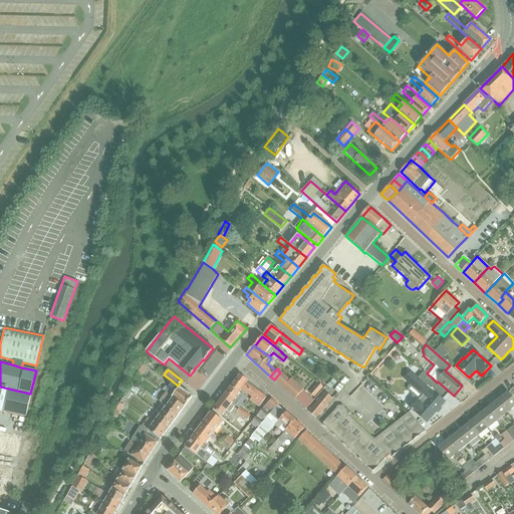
[(157,370),(153,374),(162,382),(165,378),(157,370)]
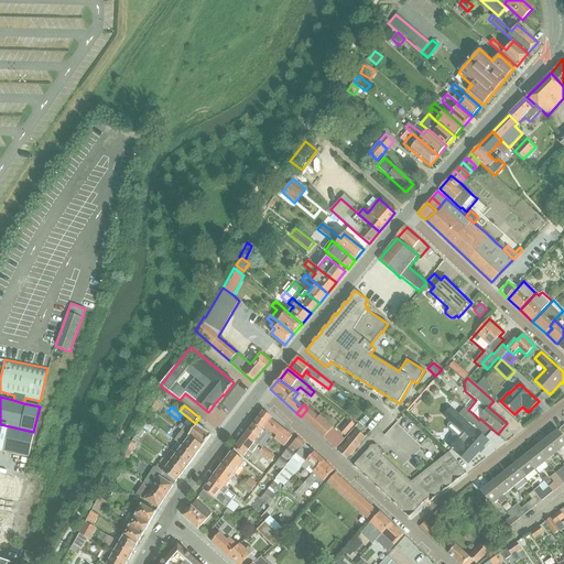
[(479,420),(474,414),(465,408),(458,414),(449,408),(443,415),(463,433),(459,437),(457,436),(452,436),(447,441),(448,446),(468,464),(489,441),(488,441),(496,433),(479,420)]
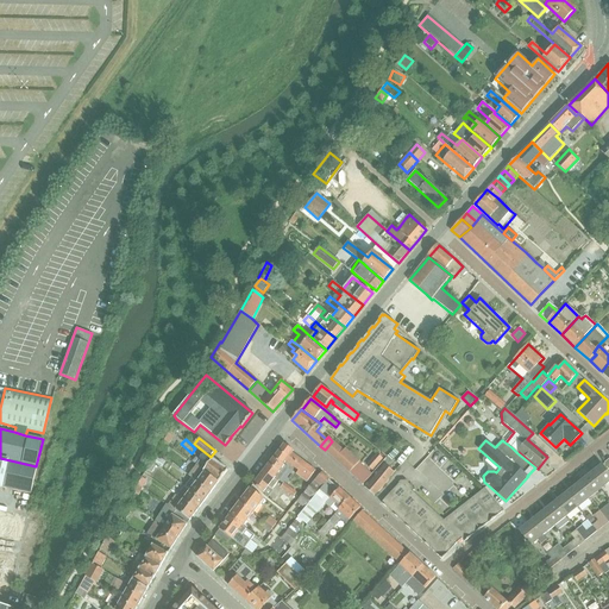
[(337,445),(332,441),(325,450),(328,453),(337,445)]
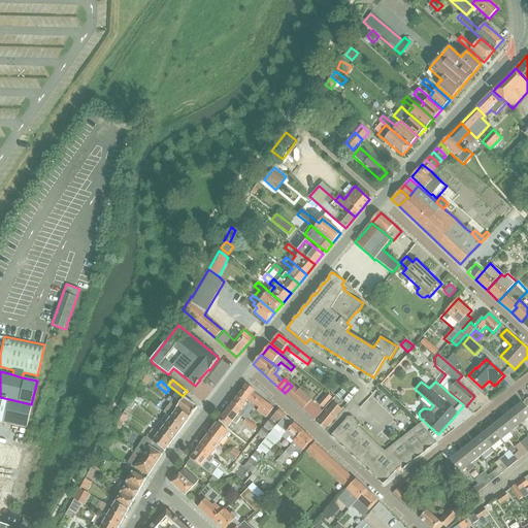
[(249,386),(239,397),(237,396),(228,408),(241,418),(251,406),(245,402),(248,400),(259,408),(257,410),(266,418),(273,407),(254,393),(254,391),(249,386)]
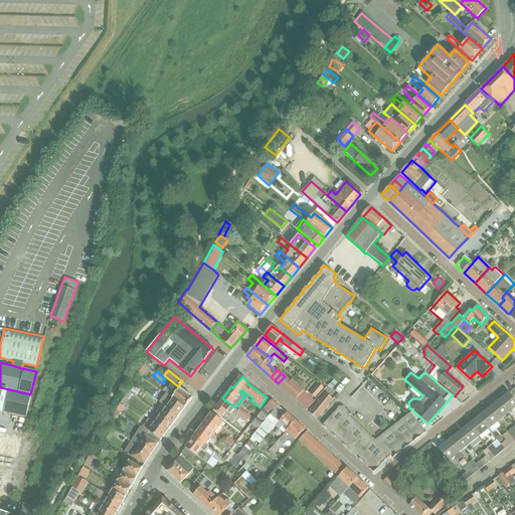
[(291,380),(285,376),(278,383),(284,388),(292,379),(291,380)]
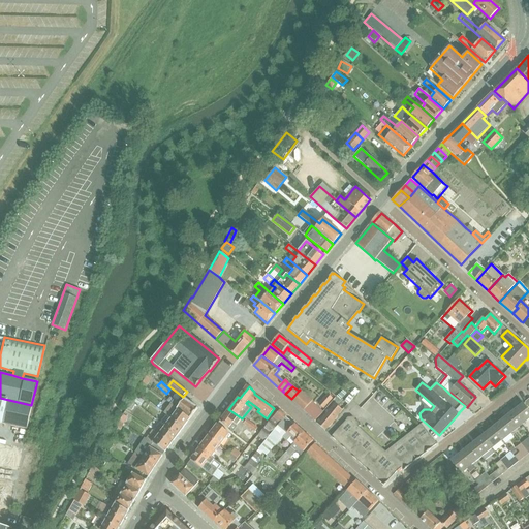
[(300,390),(291,399),(298,405),(306,395),(300,390)]
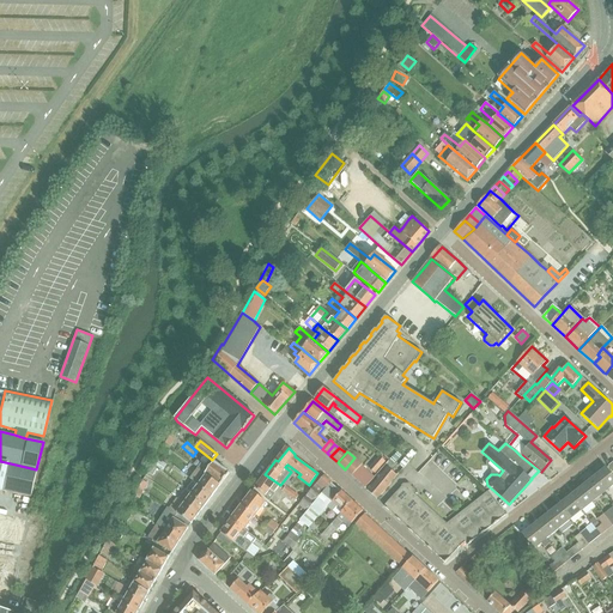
[(380,455),(369,467),(375,473),(386,461),(380,455)]
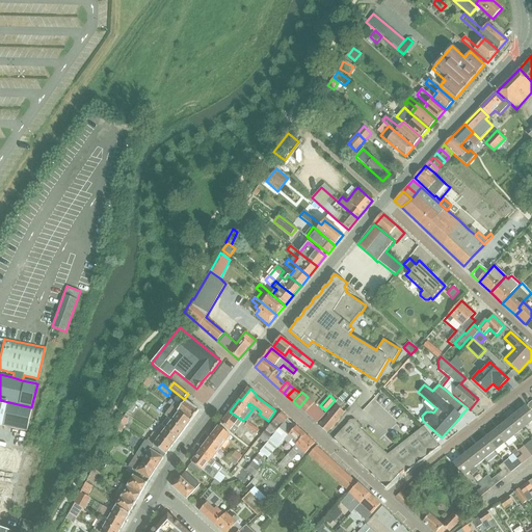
[(135,397),(131,404),(136,406),(140,400),(135,397)]
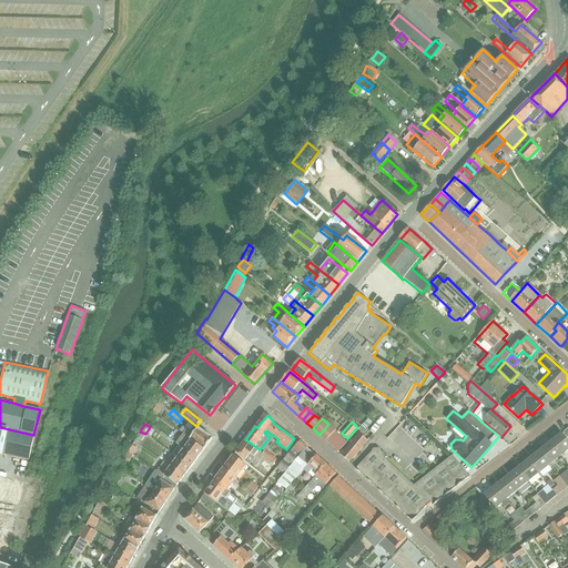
[(328,424),(320,435),(325,440),(334,430),(328,424)]
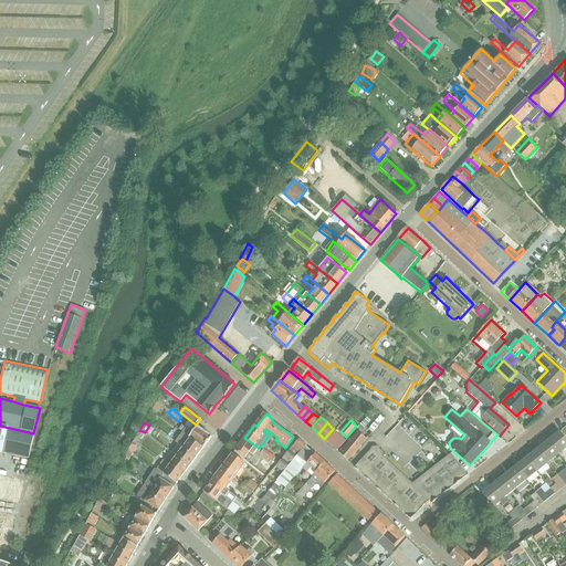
[(33,433),(0,426),(0,452),(1,453),(28,459),(33,433)]
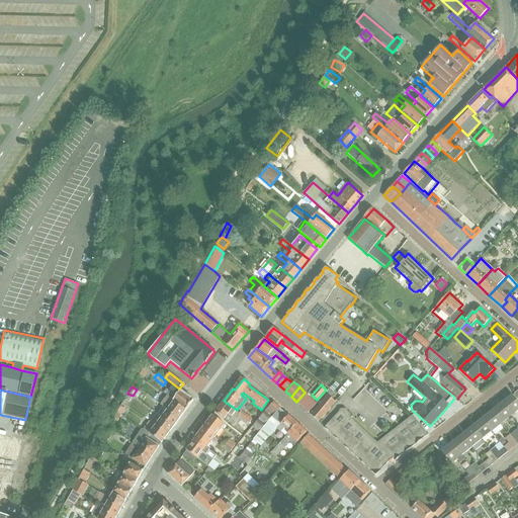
[(170,392),(167,396),(173,400),(174,402),(174,401),(186,410),(193,400),(181,391),(181,390),(176,396),(170,392)]
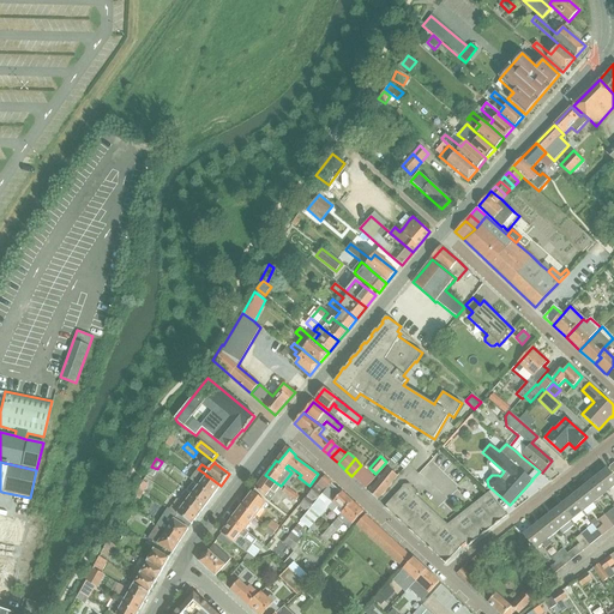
[(361,465),(351,476),(359,482),(368,471),(361,467),(362,465),(361,465)]
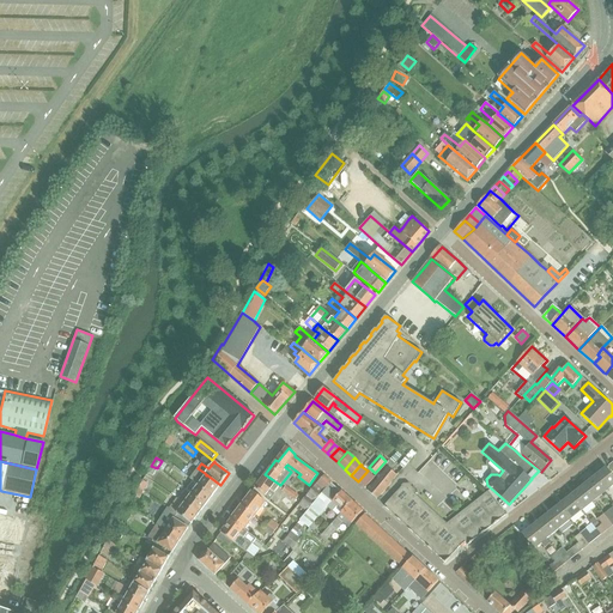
[(377,499),(396,475),(388,467),(368,491),(377,499)]
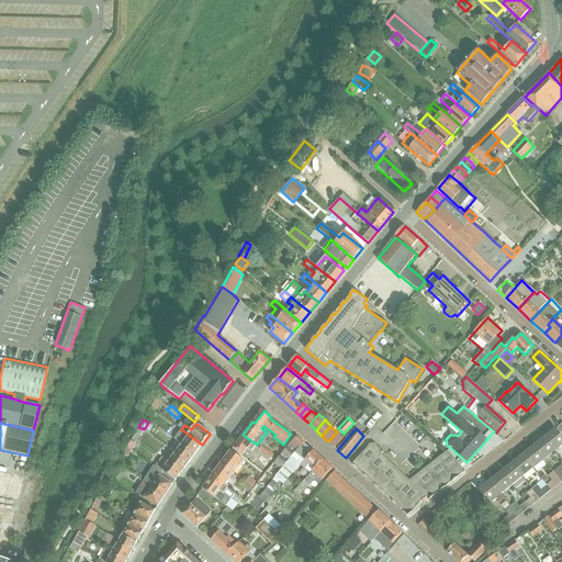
[(561,437),(555,428),(544,438),(554,451),(559,457),(561,453),(561,437)]
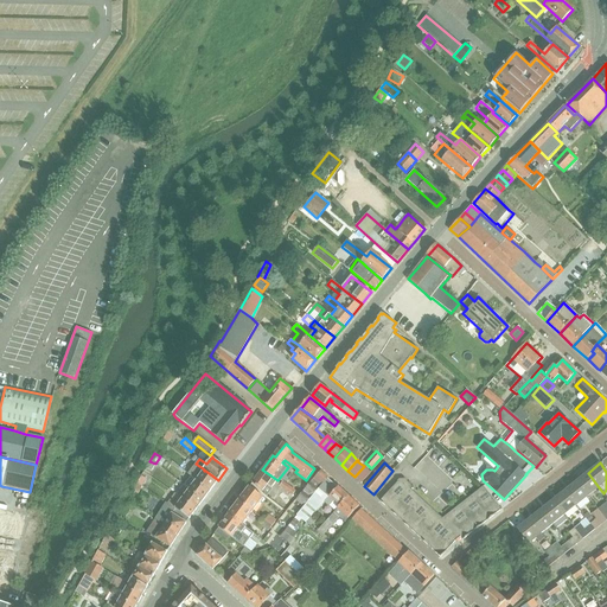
[(204,471),(203,468),(196,464),(189,473),(191,475),(196,479),(197,480),(196,480),(210,491),(218,480),(204,470),(204,471)]
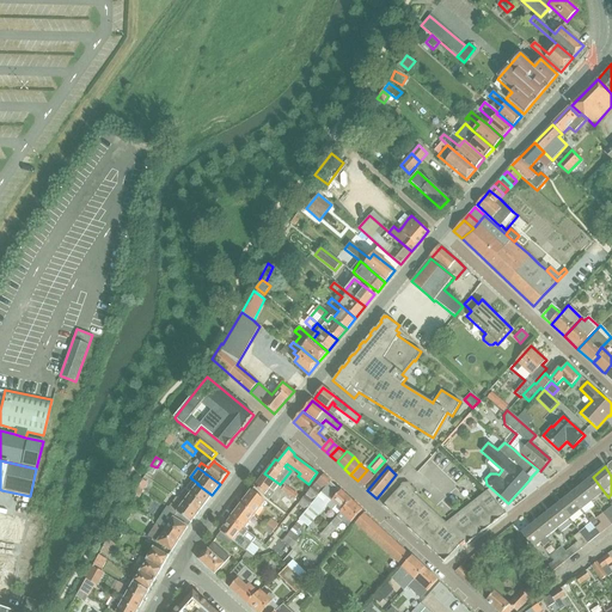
[(374,477),(367,470),(357,481),(363,488),(374,477)]
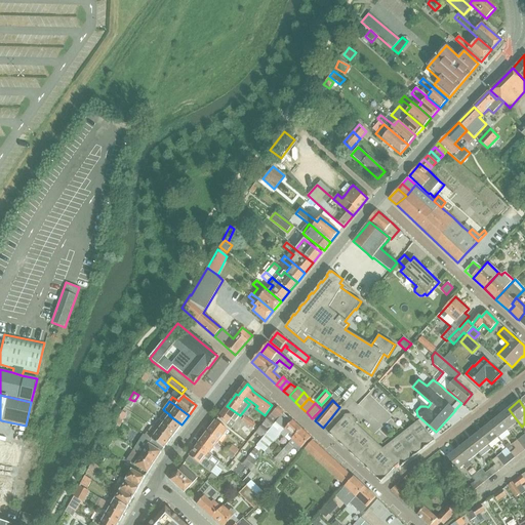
[(227,406),(218,417),(228,425),(232,419),(235,422),(240,415),(227,406)]
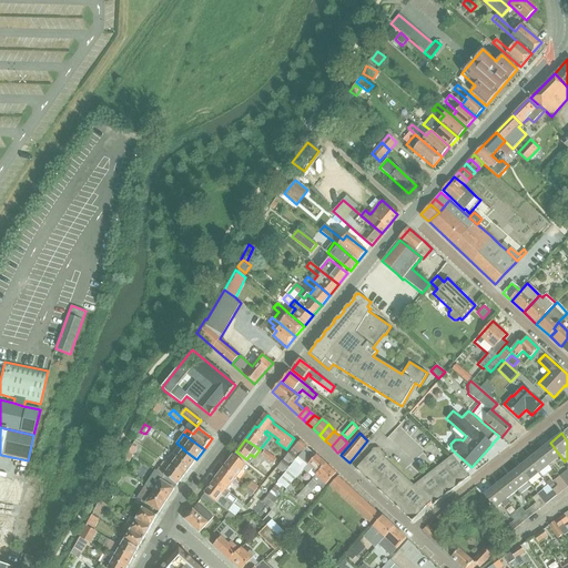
[(280,465),(277,468),(284,475),(298,458),(298,457),(307,447),(301,440),(291,450),(281,464),(280,465)]
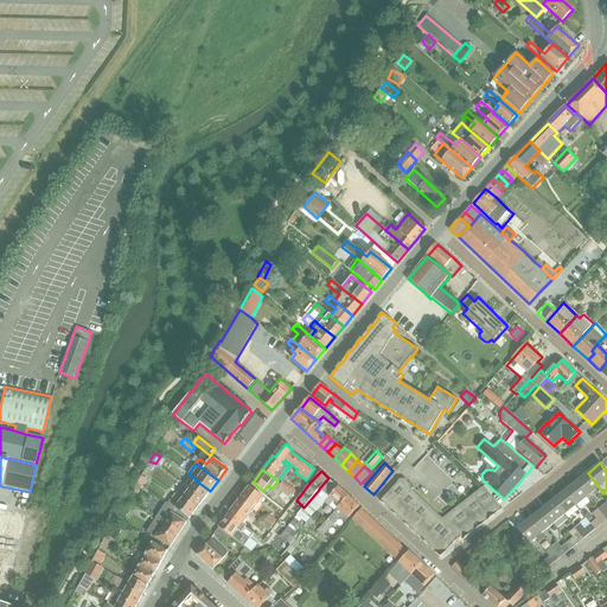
[(599,487),(588,473),(576,481),(587,496),(599,487)]
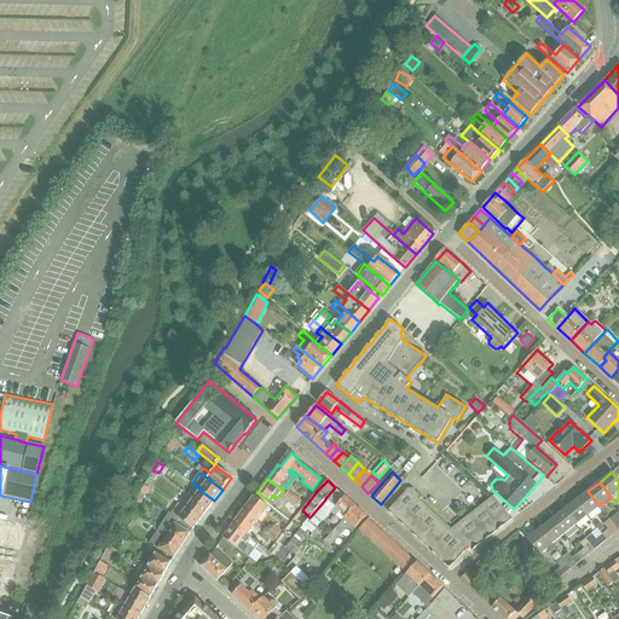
[(195,485),(187,495),(192,498),(207,510),(214,501),(200,490),(201,490),(200,489),(195,485)]
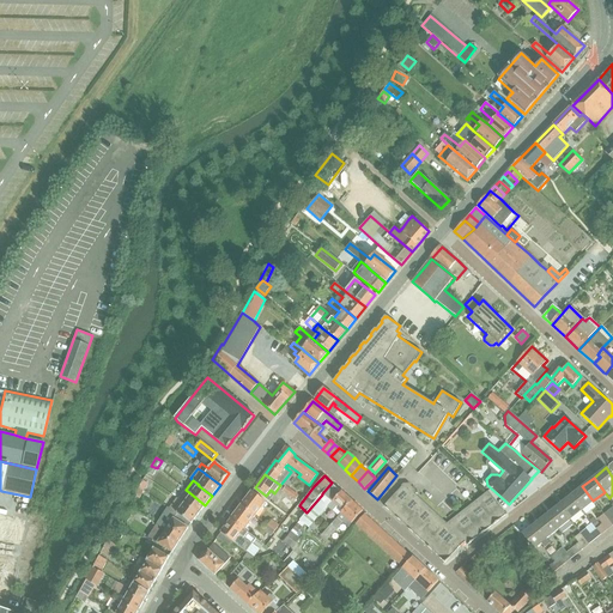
[(307,513),(301,520),(310,527),(315,521),(327,508),(341,493),(331,484),(322,493),(322,495),(307,513)]
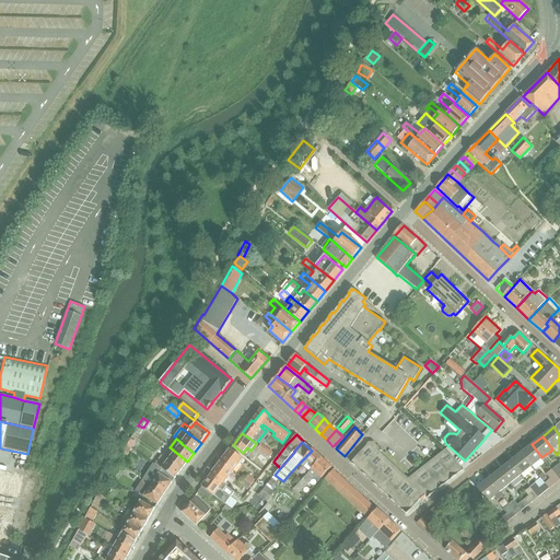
[(350,463),(406,514),(420,499),(422,502),(463,470),(446,451),(445,448),(408,478),(378,452),(378,447),(374,444),(368,444),(350,463)]
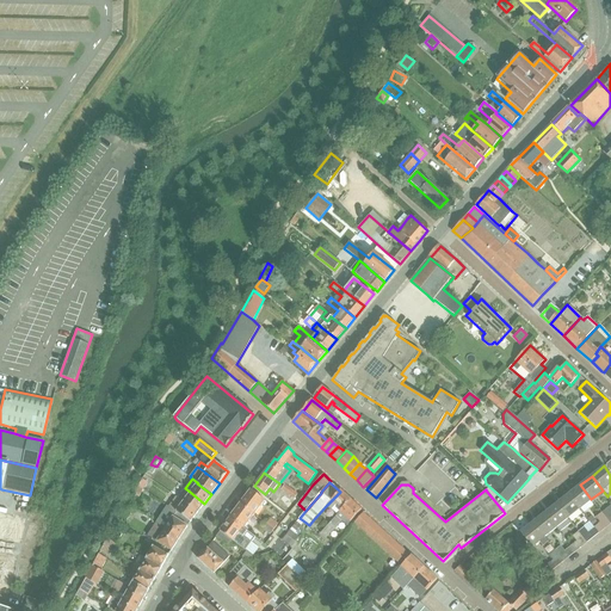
[(591,499),(580,485),(568,494),(580,508),(591,499)]
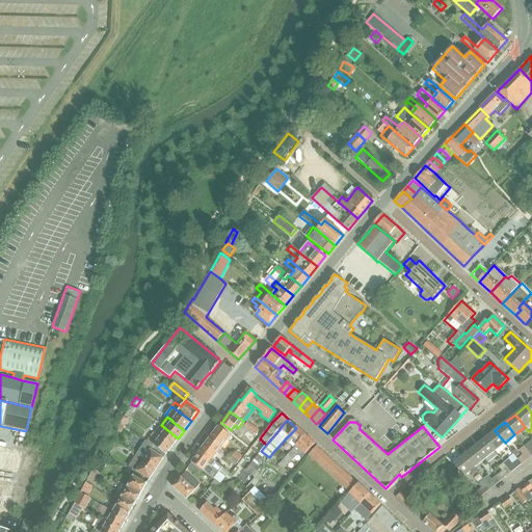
[(178,439),(165,428),(161,425),(155,433),(159,437),(173,446),(178,439)]
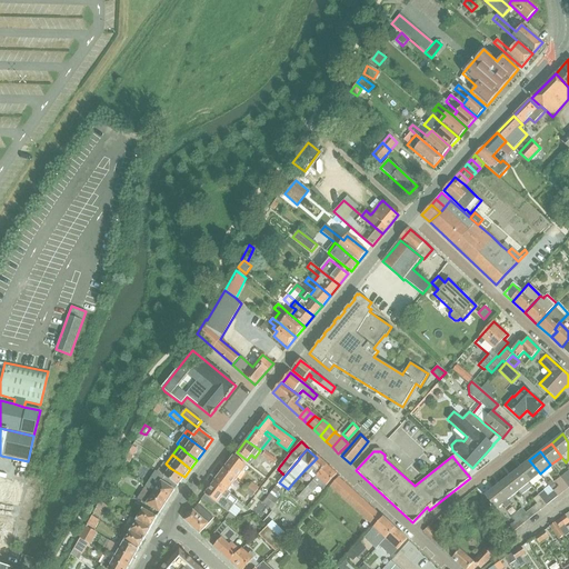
[(223,469),(237,479),(247,467),(233,456),(223,469)]
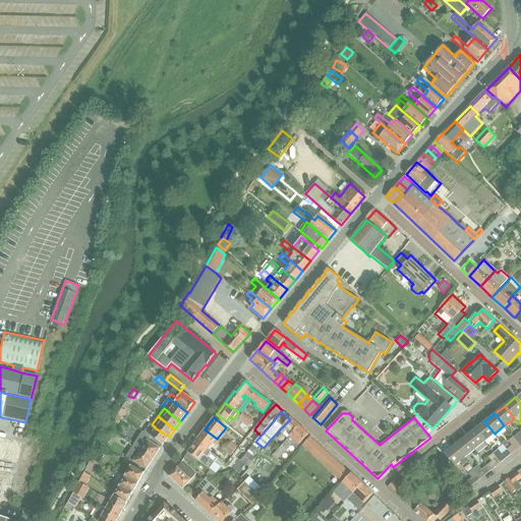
[(248,417),(245,421),(251,425),(252,423),(256,426),(257,425),(248,417)]
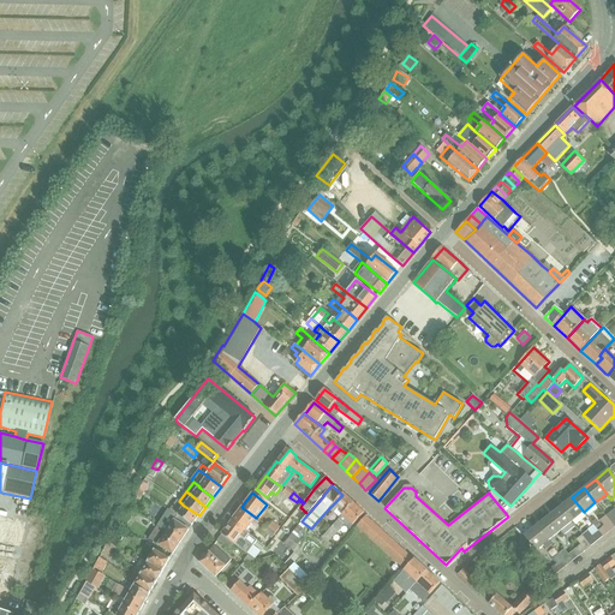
[(342,495),(328,509),(333,513),(338,508),(344,513),(345,513),(353,503),(342,494),(342,495)]
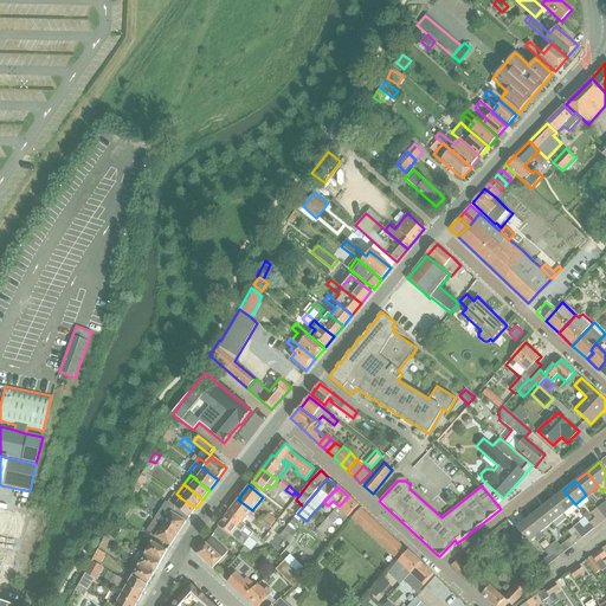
[(563,490),(552,500),(563,514),(575,504),(563,490)]
